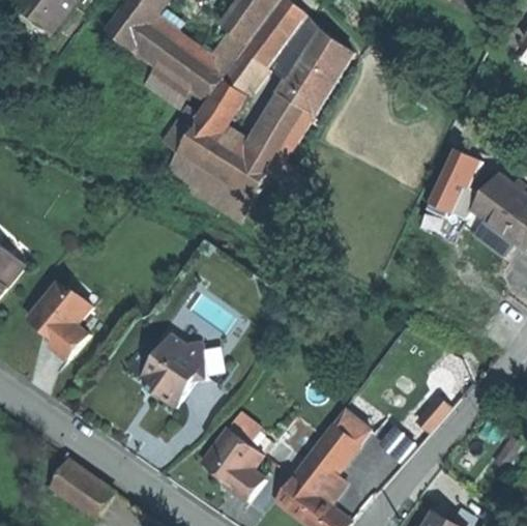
[(28,0),(23,6),(56,31),(80,0),(28,0)]
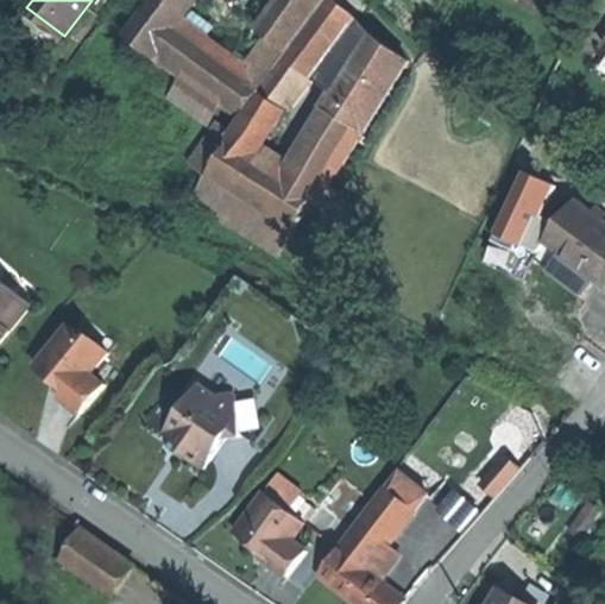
[(155,0),(127,37),(239,119),(327,0),(281,0),(259,31),(268,38),(244,69),(206,42),(205,44),(175,23),(190,0),(155,0)]
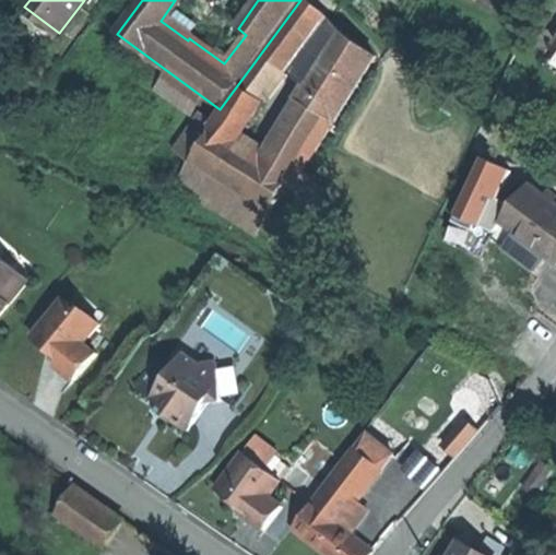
[(303,0),(262,57),(282,71),(286,67),(311,38),(327,18),(305,0),(303,0)]
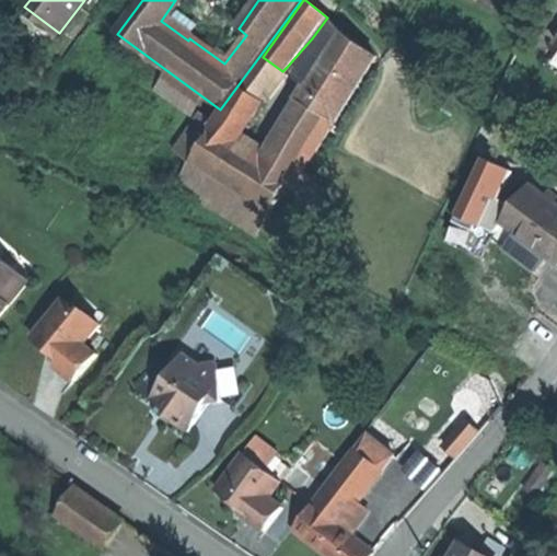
[(50,45),(59,33),(24,7),(15,19),(50,45)]
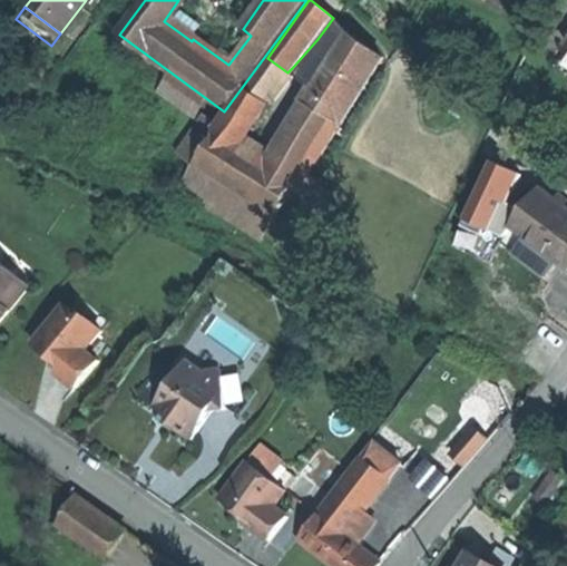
[(348,31),(333,18),(318,39),(292,68),(312,87),(346,32),(348,31)]
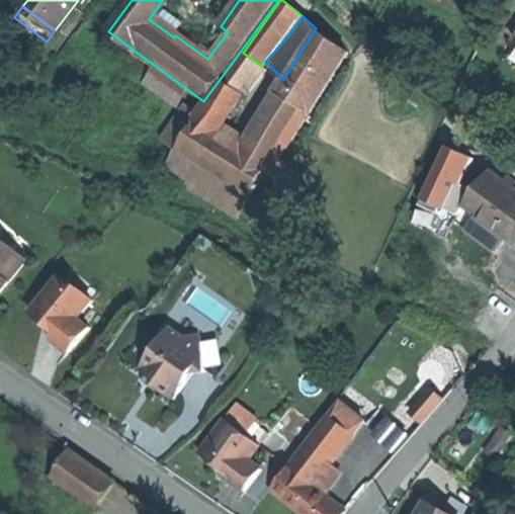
[(330,40),(315,29),(283,79),(276,92),(279,94),(310,111),(346,52),(330,40)]
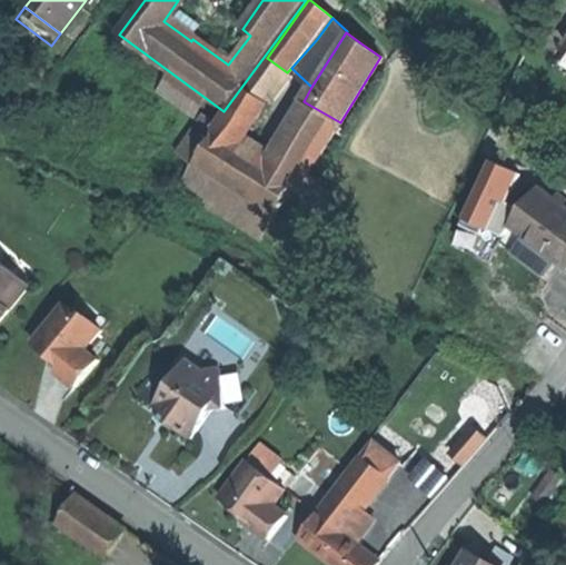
[(309,172),(340,122),(307,103),(275,159),(242,139),(287,72),(267,58),(219,124),(221,126),(195,166),(275,218),(290,188),(303,196),(315,177),(309,172)]
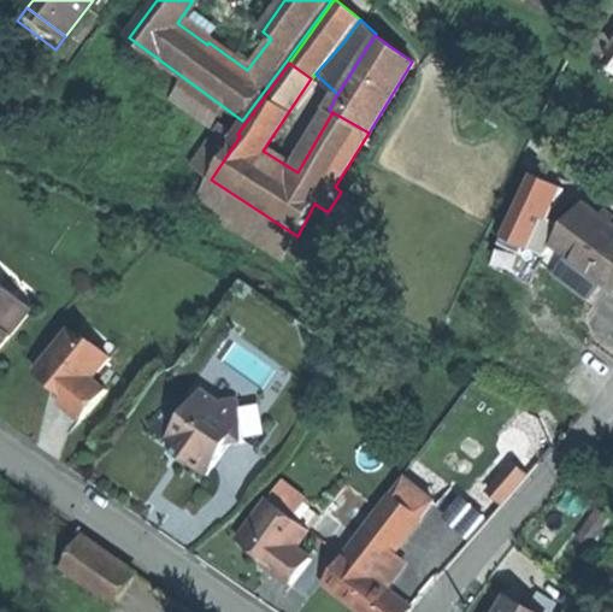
[(190,166),(211,180),(240,136),(237,134),(220,123),(190,166)]
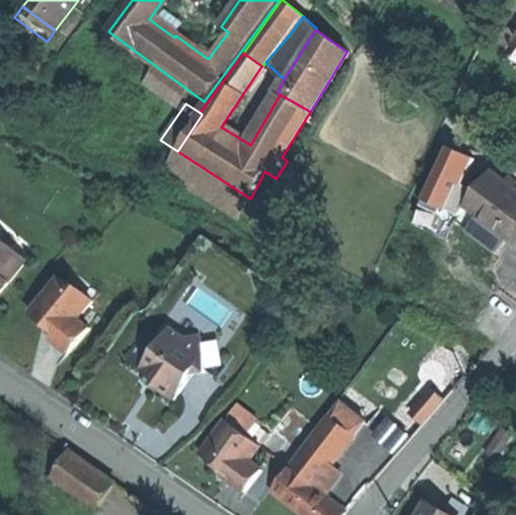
[(418,195),(446,208),(474,149),(446,136),(418,195)]
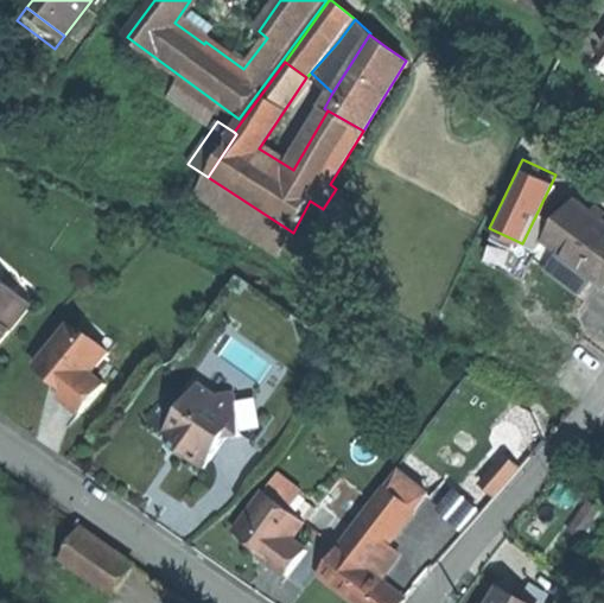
[(596,274),(603,279),(603,219),(592,211),(577,200),(548,239),(596,274)]
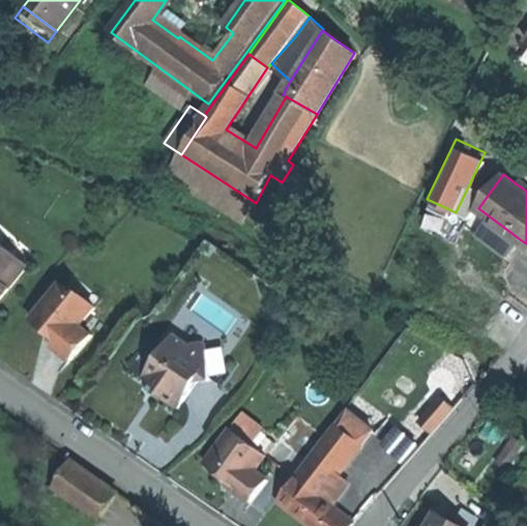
[(526,183),(521,179),(517,184),(526,191),(526,188),(526,183)]
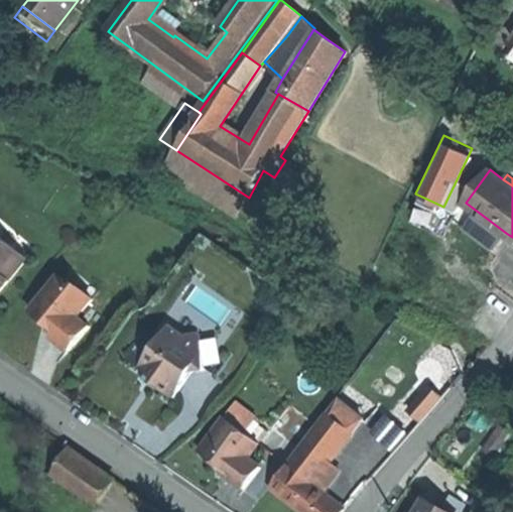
[(496,247),(506,233),(466,203),(455,217),(496,247)]
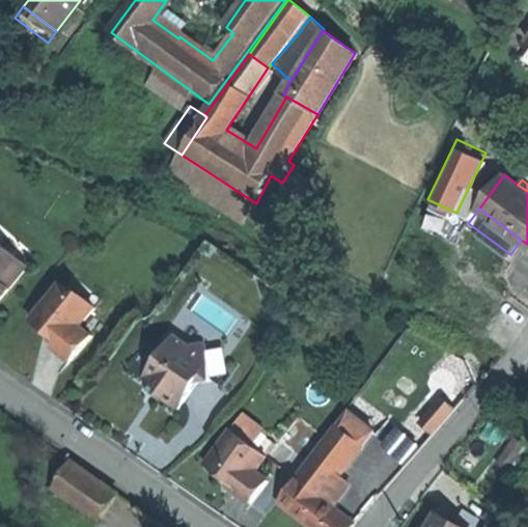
[(0,292),(24,264),(0,243),(0,292)]
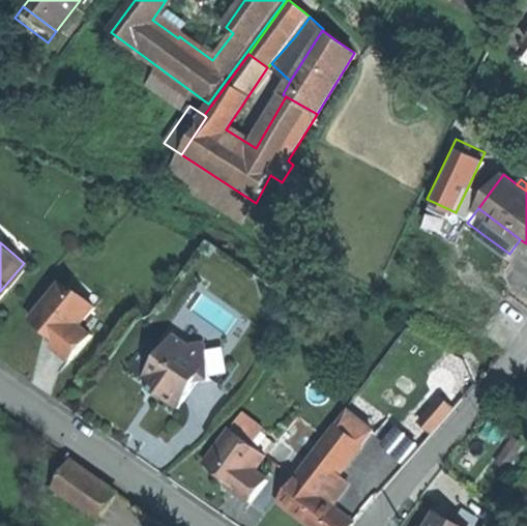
[(66,271),(56,283),(71,295),(75,292),(91,305),(97,297),(66,271)]
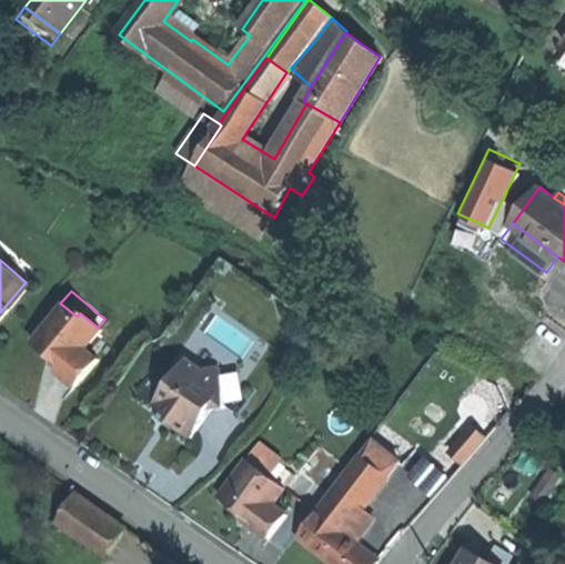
[(54,371),(71,384),(94,356),(81,346),(98,328),(80,313),(77,316),(60,303),(30,339),(47,353),(48,351),(51,354),(54,356),(53,359),(59,364),(54,371)]
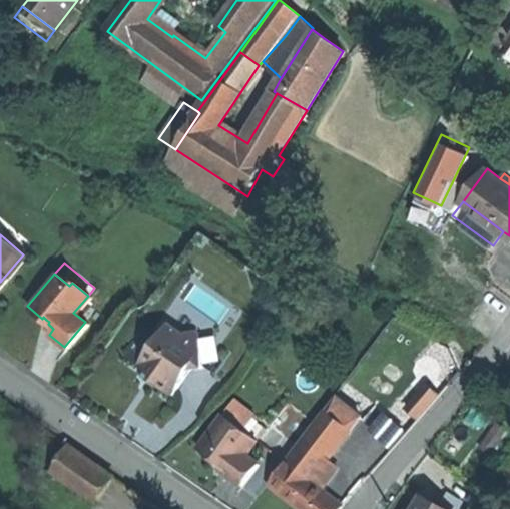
[(264,308),(267,319),(282,315),(279,304),(264,308)]
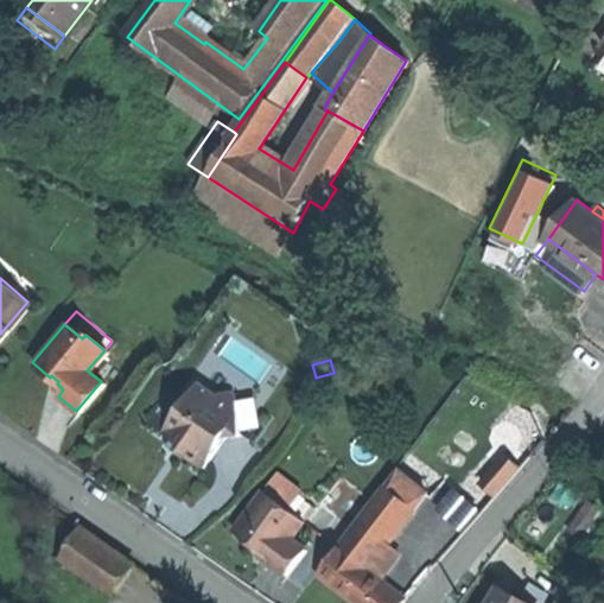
[(231,391),(215,393),(198,381),(180,406),(164,394),(146,420),(170,437),(182,444),(178,449),(202,465),(221,436),(239,433),(237,430),(231,391)]
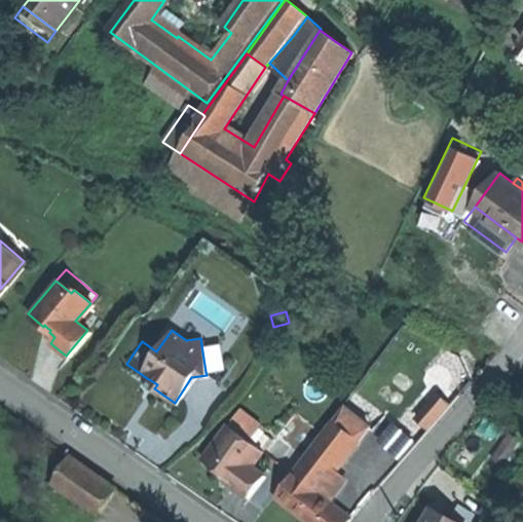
[(216,336),(200,338),(206,372),(216,371),(223,361),(220,338),(216,336)]
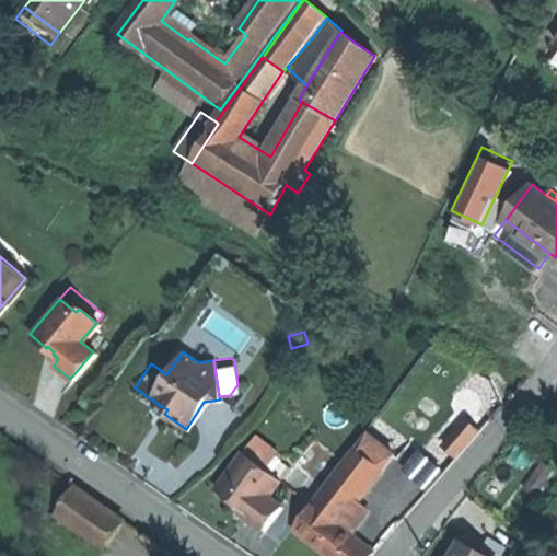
[(441,442),(455,454),(476,430),(463,418),(441,442)]
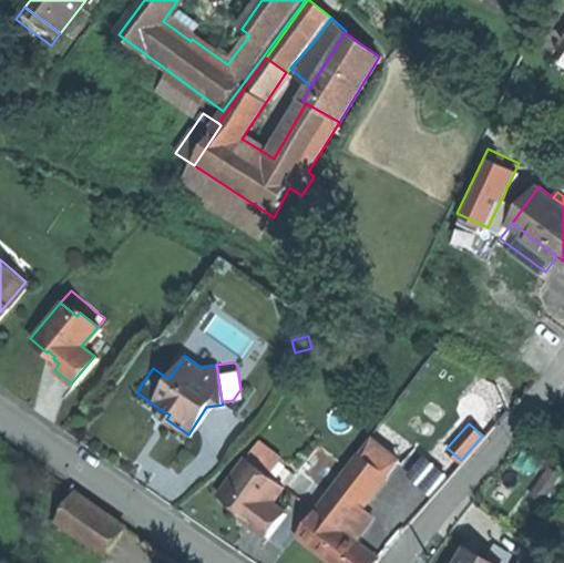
[(369,438),(356,454),(382,474),(396,459),(369,438)]
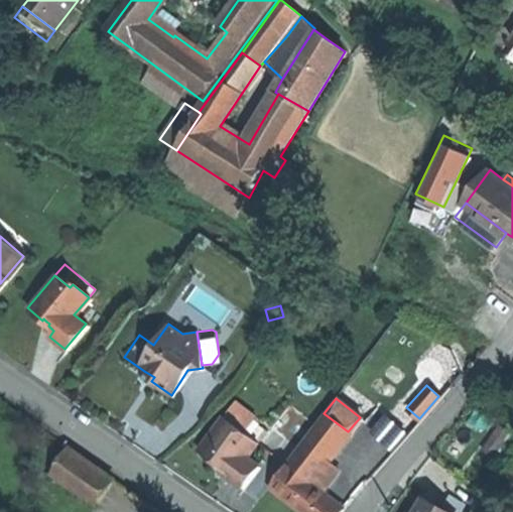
[(370,412),(378,422),(375,425),(388,439),(402,426),(381,402),(370,412)]
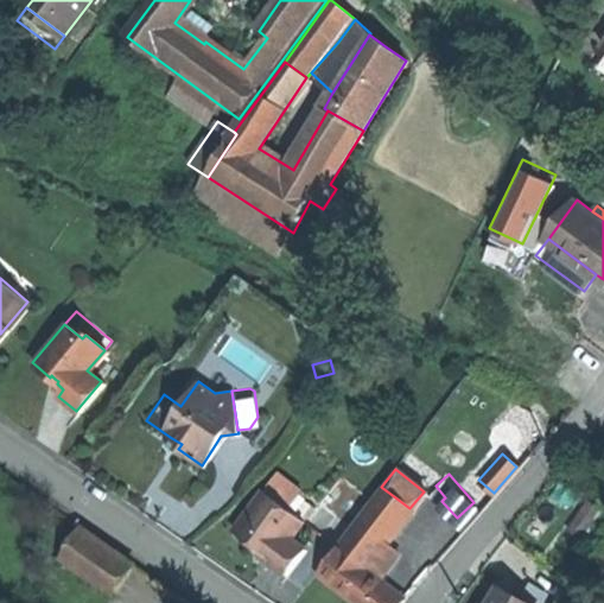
[(271,476),(260,490),(300,519),(310,505),(271,476)]
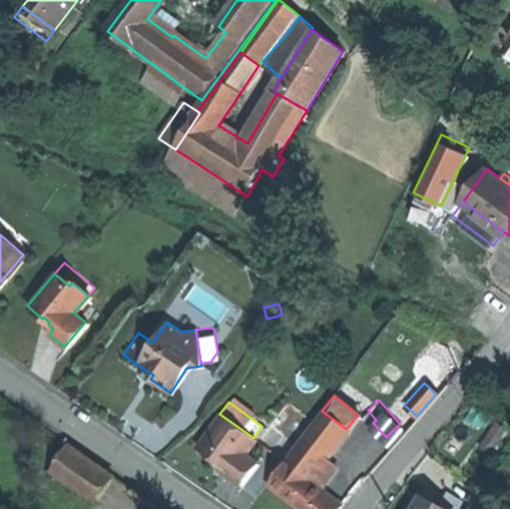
[(346,429),(322,411),(284,460),(308,479),(310,476),(308,475),(322,457),(324,459),(334,446),(346,429)]
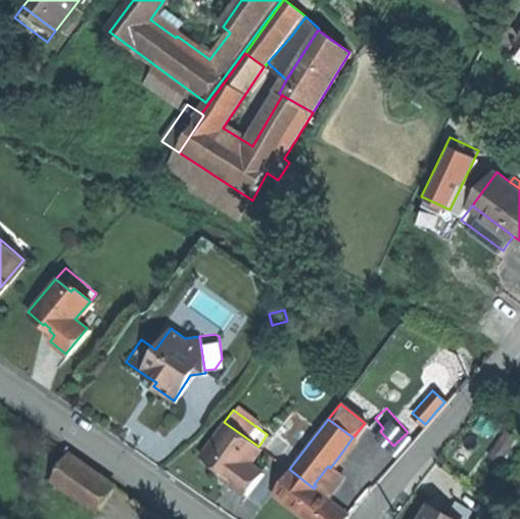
[(224,422),(199,456),(221,472),(230,479),(229,482),(244,493),(261,471),(247,462),(258,446),(224,422)]
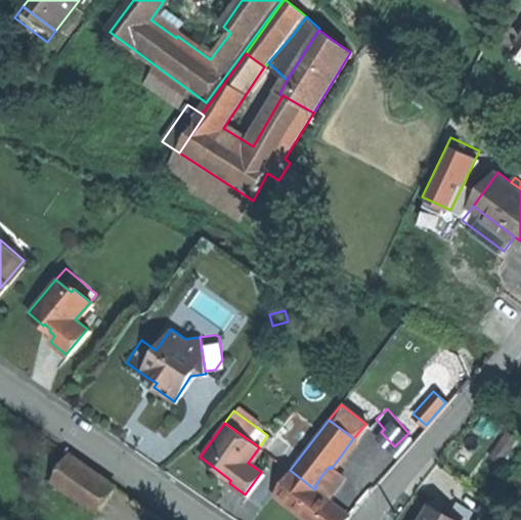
[(101,505),(118,478),(76,451),(59,477),(101,505)]
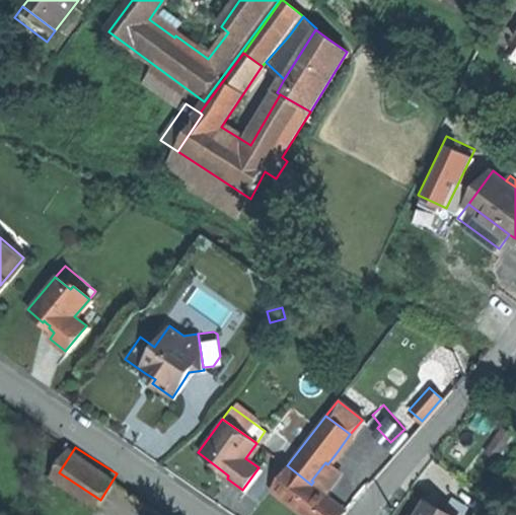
[(339,472),(327,464),(325,462),(311,481),(313,482),(325,491),(339,472)]
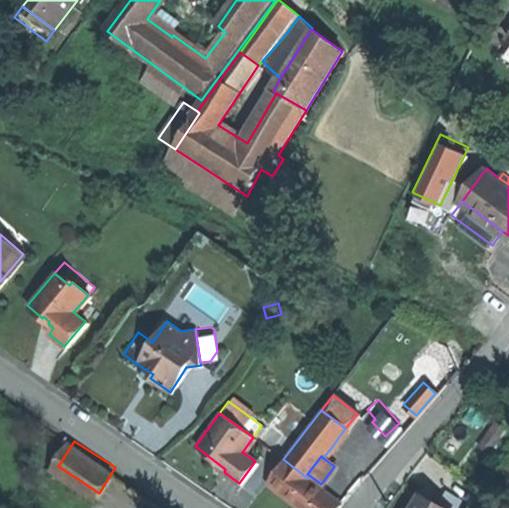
[(267,481),(301,507),(334,507),(339,502),(307,478),(283,459),(267,481)]
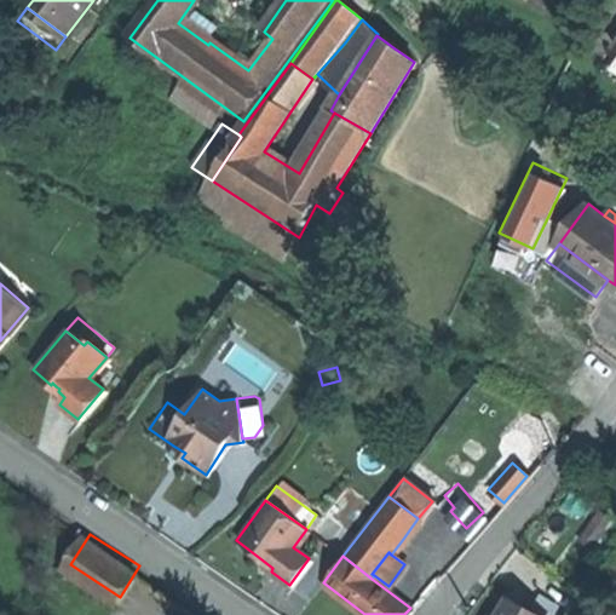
[(265,567),(271,572),(272,568),(262,559),(260,563),(265,567)]
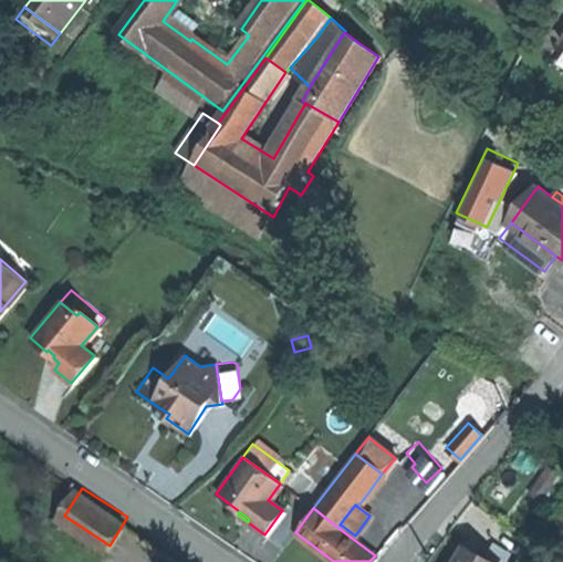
[(492,561),(466,547),(456,561),(492,561)]
